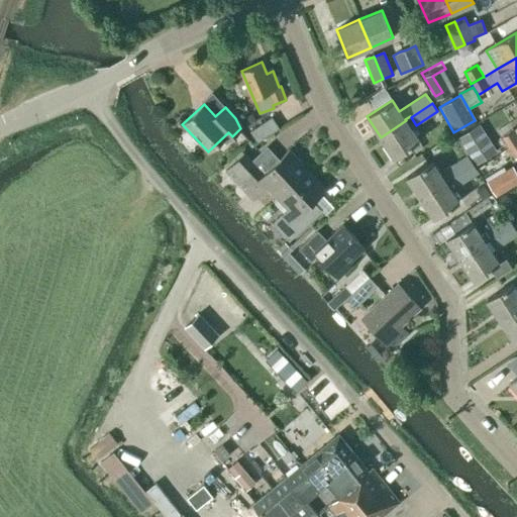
[(249,132),(257,143),(279,128),(272,117),(249,132)]
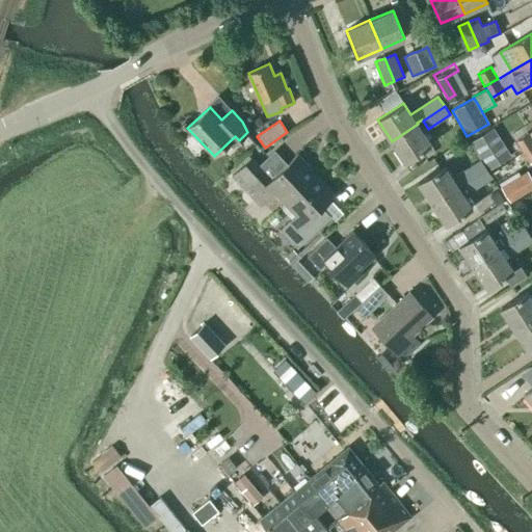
[(405,162),(431,145),(418,124),(392,141),(405,162)]
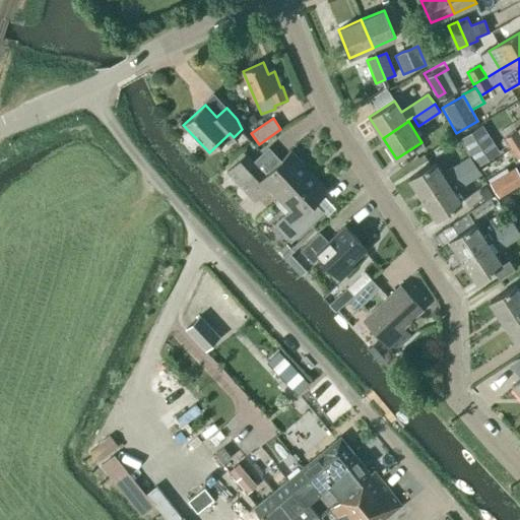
[(477,127),(460,138),(478,166),(495,154),(480,132),(477,127)]
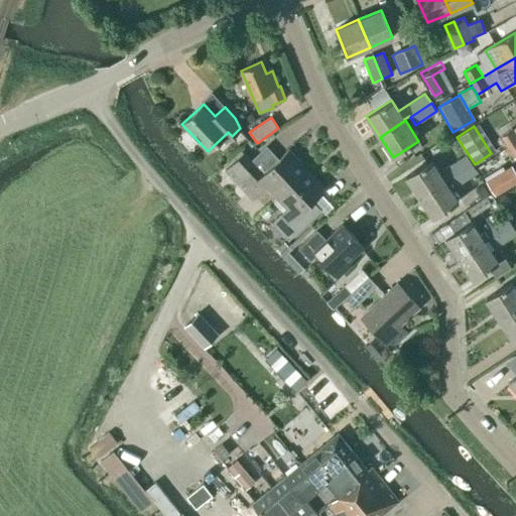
[(513,130),(500,137),(507,148),(507,147),(515,142),(515,135),(513,130)]
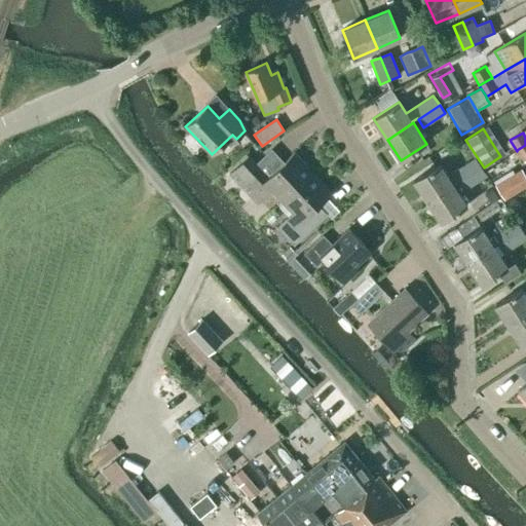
[(525,145),(517,150),(524,162),(525,160),(525,145)]
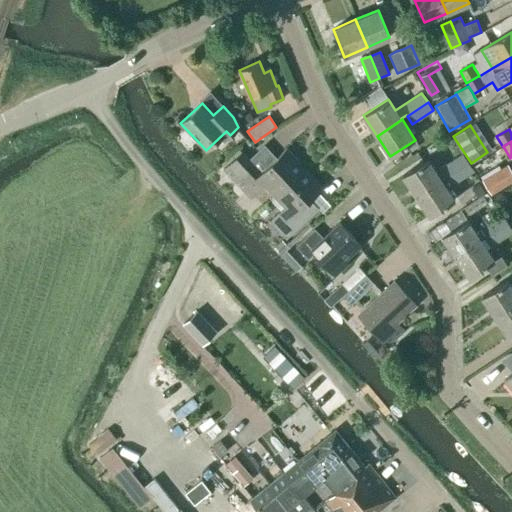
[(242,153),(224,170),(251,198),(265,184),(275,195),(304,168),(286,149),(261,173),(242,153)]
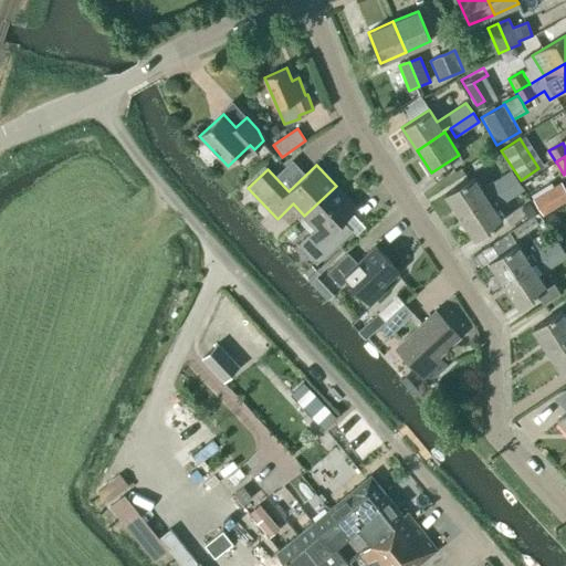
[(473,176),(446,195),(460,217),(516,179),(510,169),(481,188),(473,176)]
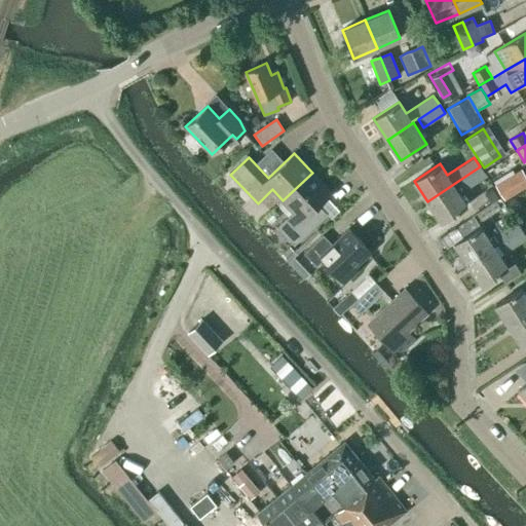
[(459,193),(486,176),(480,166),(427,201),(441,222),(467,205),(459,193)]
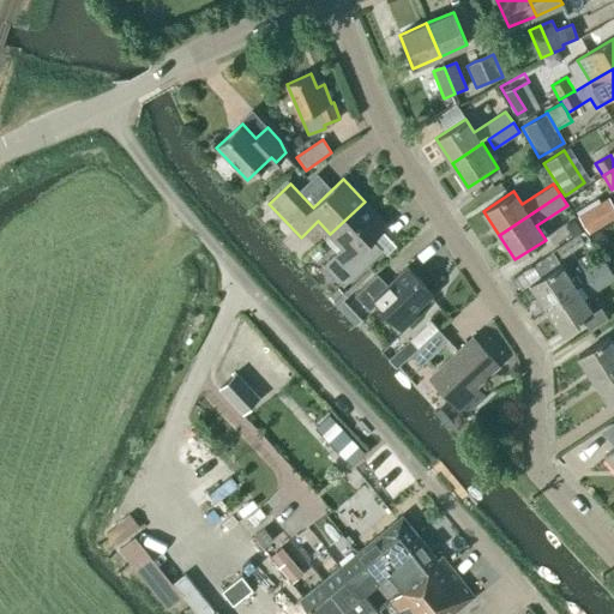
[(579,217),(589,235),(613,218),(613,206),(609,198),(579,217)]
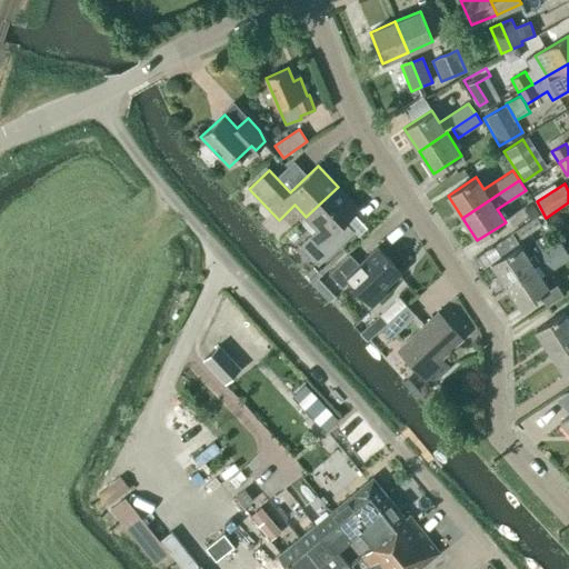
[(306,217),(300,221),(312,233),(301,245),(319,263),(339,245),(355,229),(346,220),(358,208),(338,187),(306,217)]
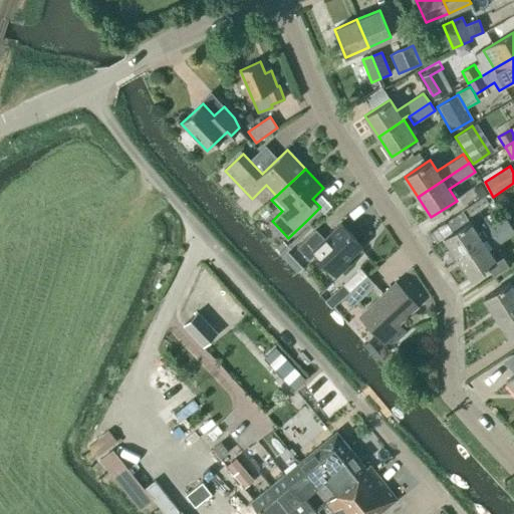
[(484,194),(477,184),(465,191),(472,201),(484,194)]
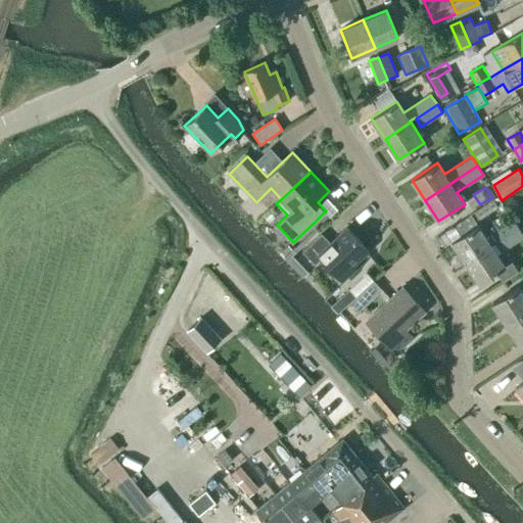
[(460,236),(453,241),(466,263),(491,245),(497,241),(518,228),(513,220),(486,238),(477,225),(471,215),(453,226),(460,236)]
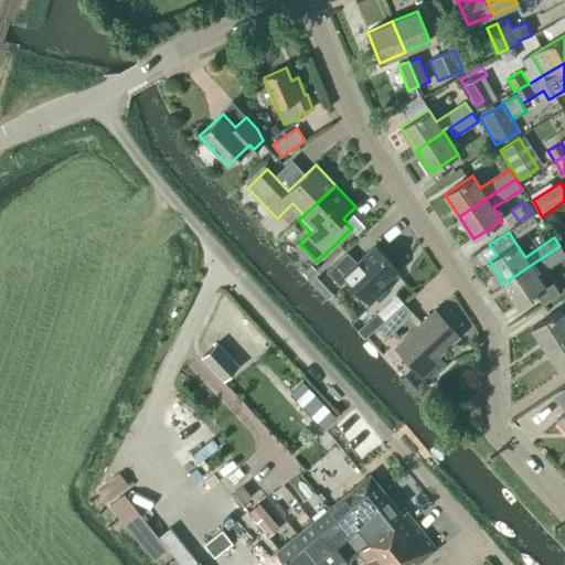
[(384,289),(381,286),(397,270),(375,246),(356,263),(354,260),(354,262),(347,253),(326,272),(339,287),(347,279),(369,304),(384,289)]
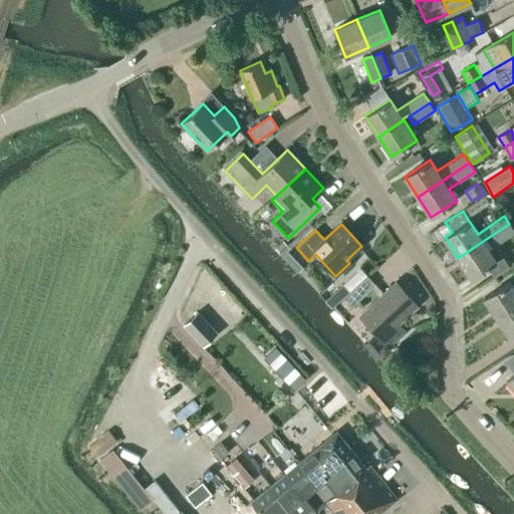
[(495,247),(513,234),(513,231),(509,224),(489,237),(495,247)]
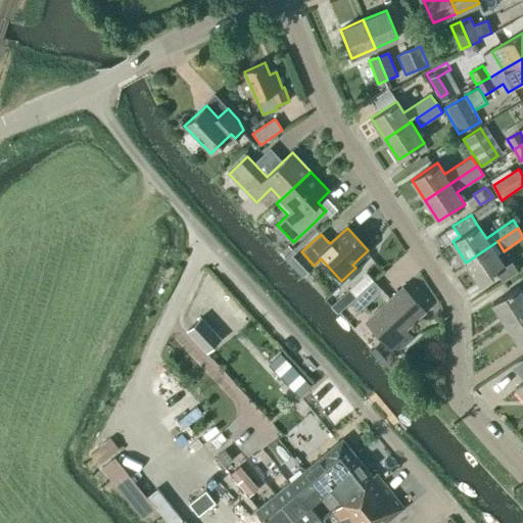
[(491,245),(466,263),(479,283),(495,272),(505,267),(497,254),(504,251),(497,241),(491,245)]
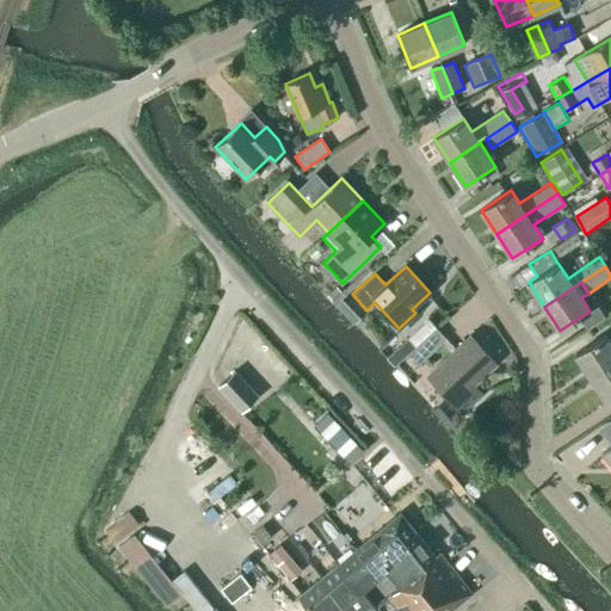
[(335,287),(327,295),(335,304),(345,296),(339,290),(335,287)]
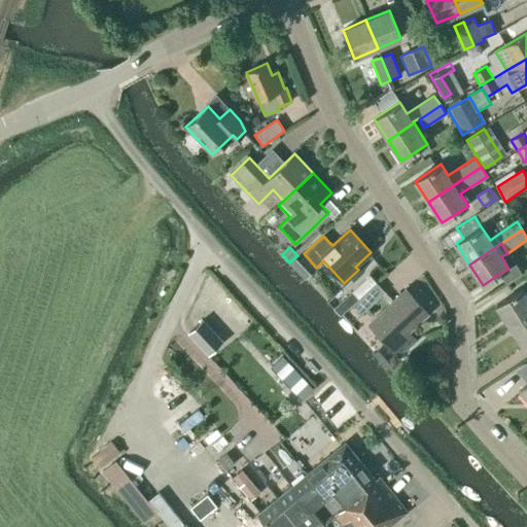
[(370,275),(351,292),(357,300),(377,282),(374,279),(370,275)]
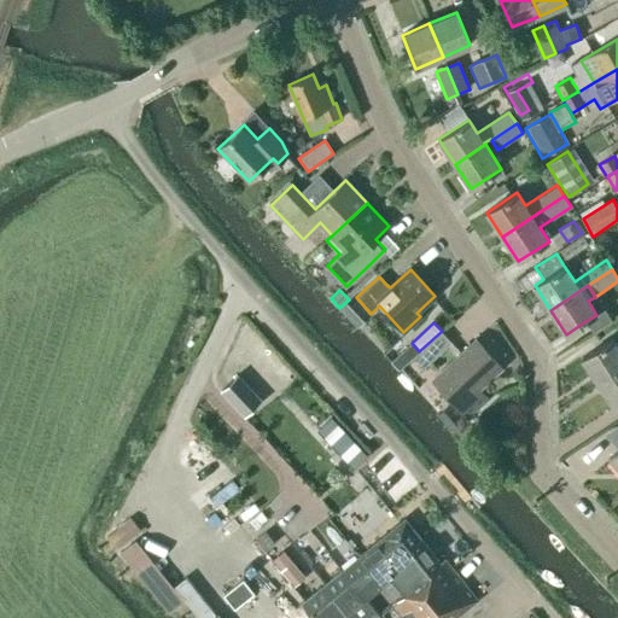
[(424,366),(429,361),(450,340),(442,333),(417,357),(424,366)]
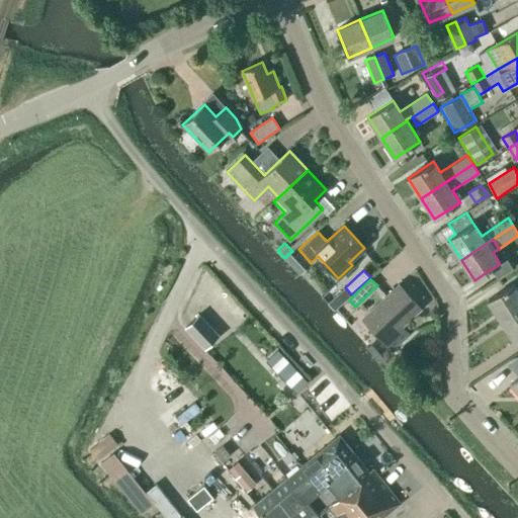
[(488,300),(501,321),(517,310),(517,291),(513,284),(488,300)]
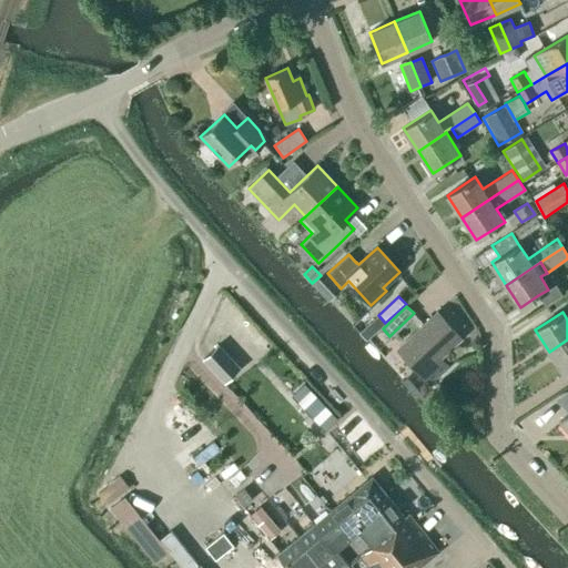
[(448,367),(439,358),(460,338),(437,313),(398,348),(430,384),(448,367)]
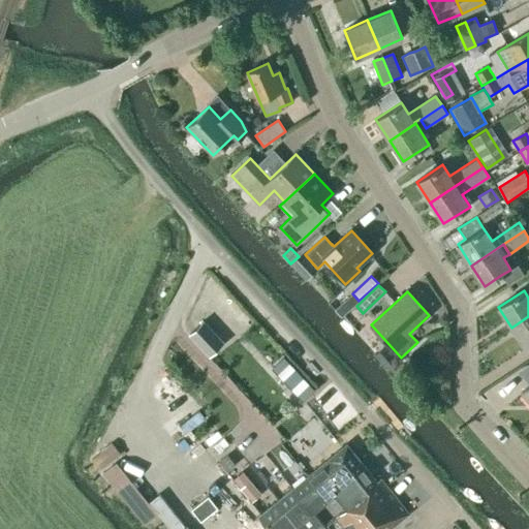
[(528,316),(511,328),(526,348),(528,346),(528,316)]
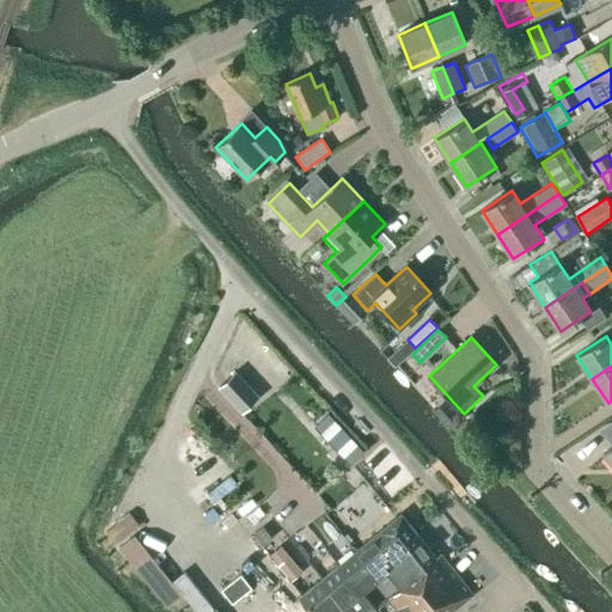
[(258,397),(236,372),(219,387),(243,412),(258,397)]
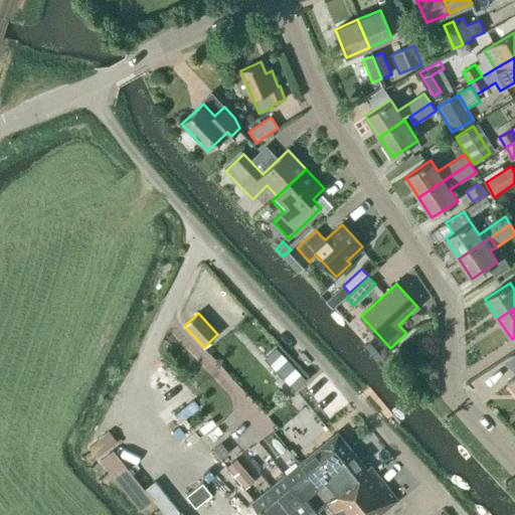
[(275,347),(264,357),(294,389),(305,379),(287,360),(275,347)]
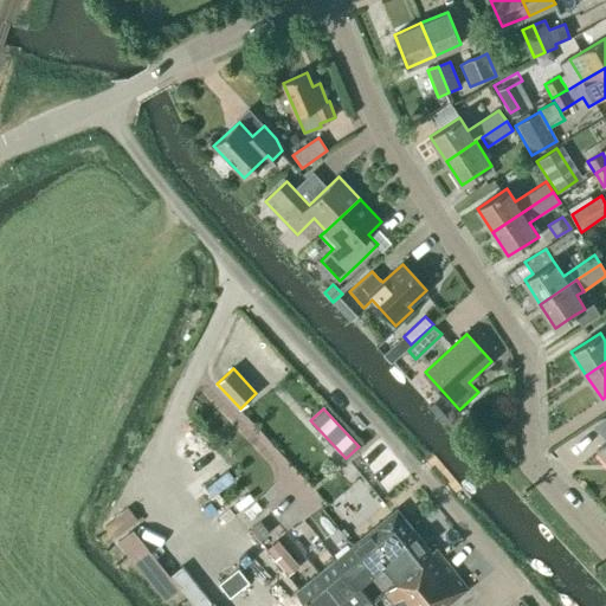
[(184,580),(136,517),(142,513),(131,498),(108,516),(166,593),(184,580)]
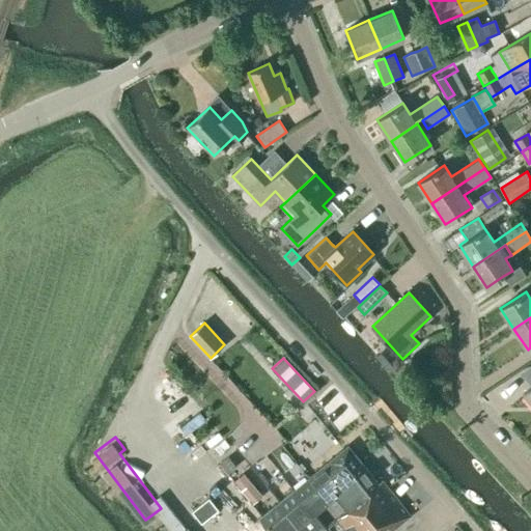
[(343,481),(354,474),(351,469),(360,462),(347,446),(308,478),(322,495),(330,487),(336,495),(347,485),(343,481)]
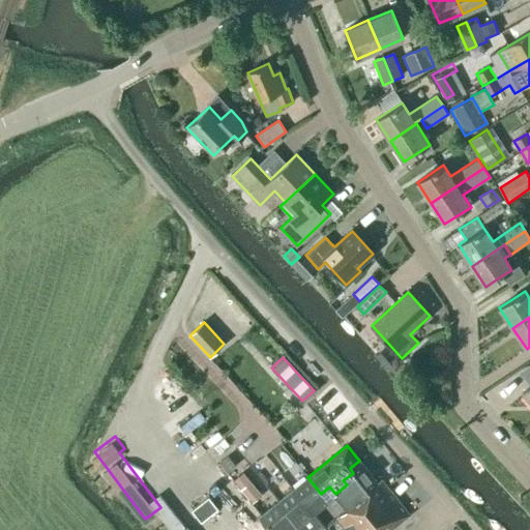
[(222,461),(218,463),(227,473),(235,466),(227,455),(226,458),(222,461)]
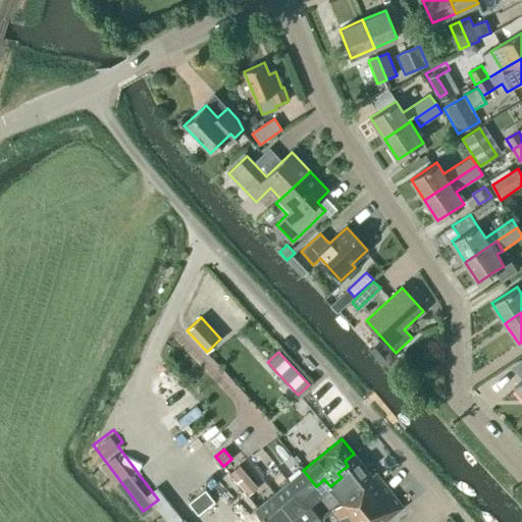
[(330,486),(342,501),(332,508),(321,518),(324,521),(384,521),(403,508),(375,473),(372,476),(354,454),(345,461),(348,466),(337,473),(342,477),(330,486)]
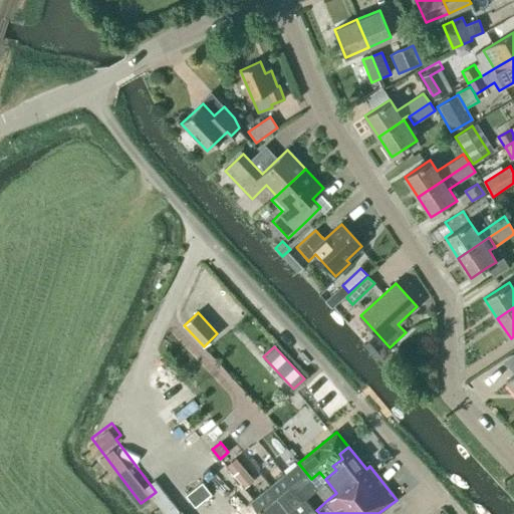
[(317,485),(311,479),(298,463),(284,475),(302,497),(317,485)]
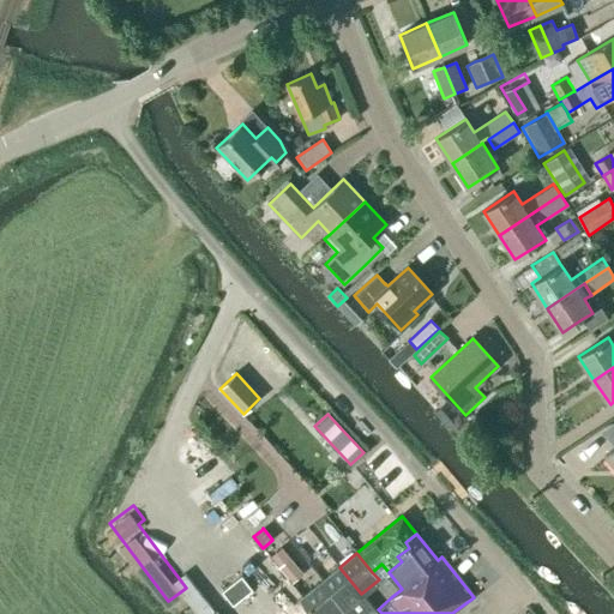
[(284,563),(278,567),(292,583),(304,573),(290,558),(288,560),(284,563)]
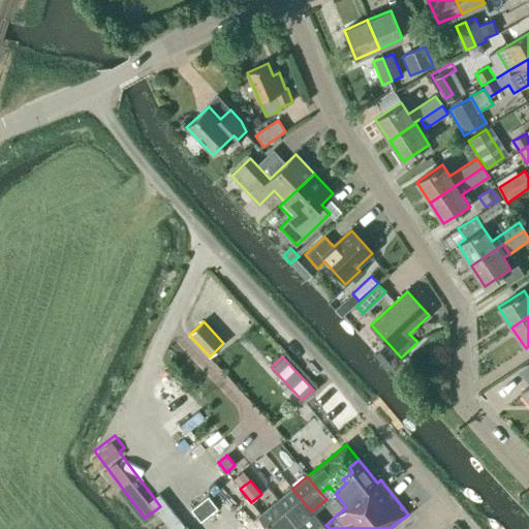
[(311,511),(292,489),(278,500),(296,524),(311,511)]
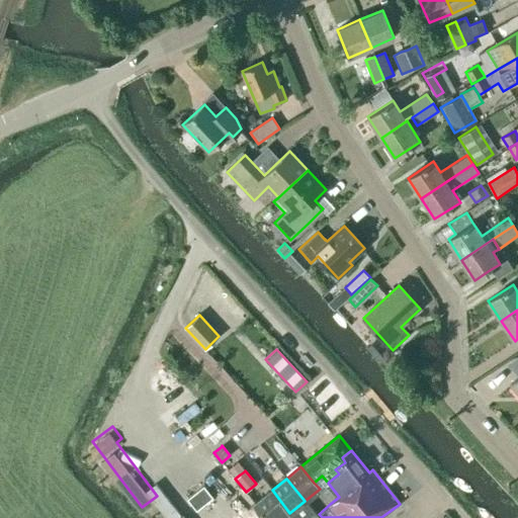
[(189,498),(196,509),(211,498),(204,488),(189,498)]
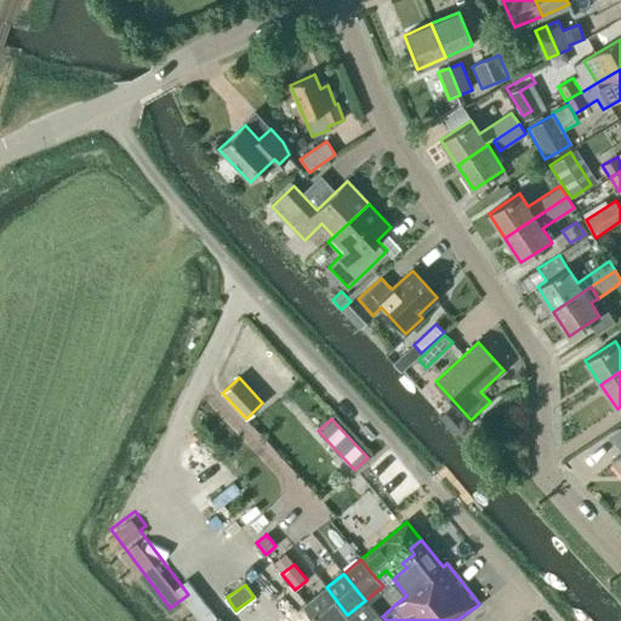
[(318,620),(340,620),(347,615),(326,587),(305,604),(318,620)]
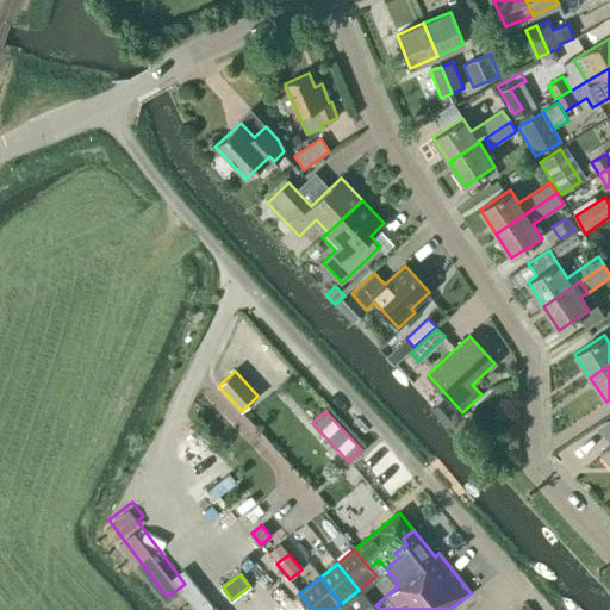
[(285,604),(277,609),(312,609),(299,593),(286,605),(285,604)]
